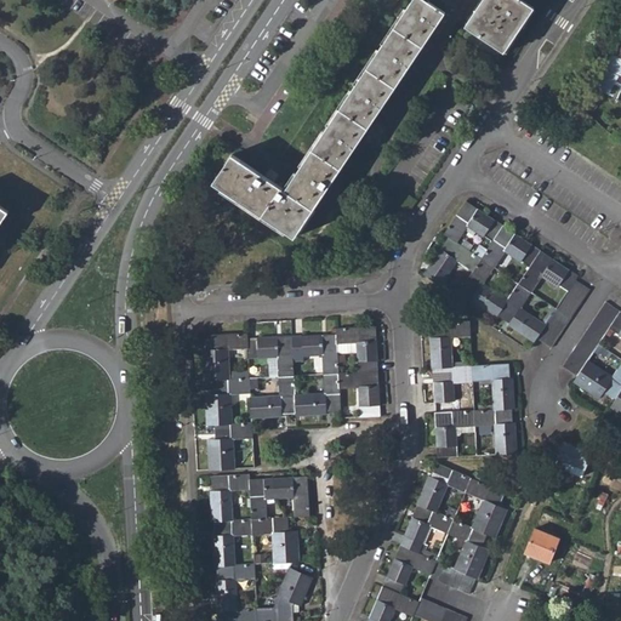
[(237,154),(217,182),(297,237),(306,226),(324,199),(450,12),(431,0),(416,0),(405,18),(301,171),(295,180),(290,188),(237,154)]
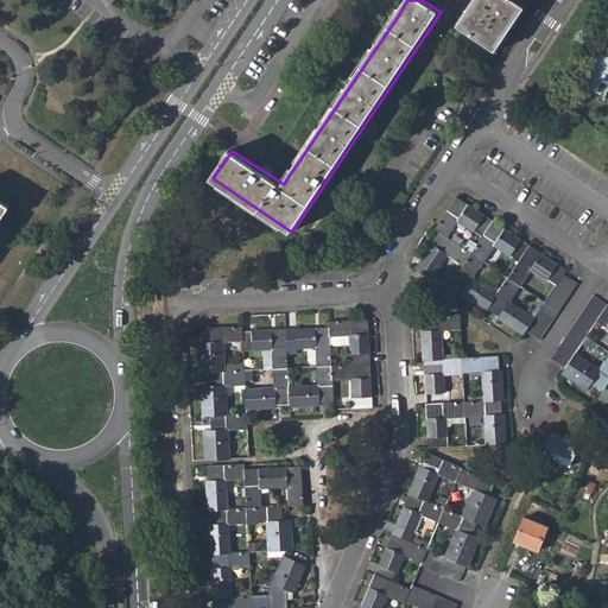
[(515,0),(475,0),(460,25),(495,49),(525,6),(515,0)]
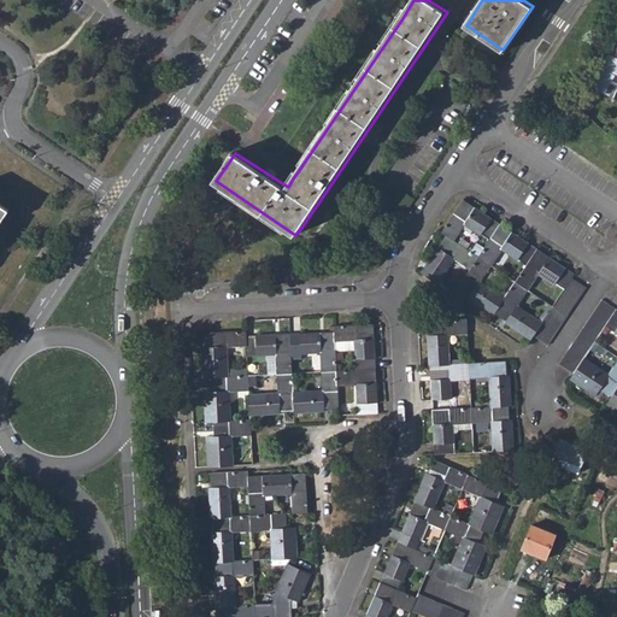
[(605,53),(598,68),(616,76),(616,58),(609,54),(605,53)]
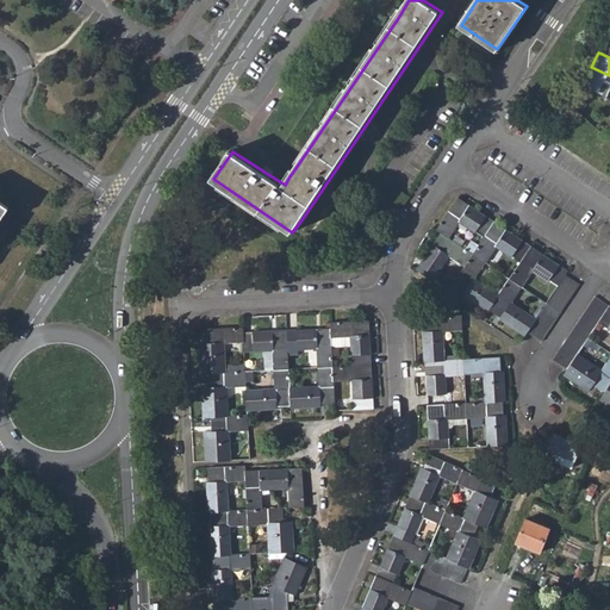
[(461,288),(460,291),(485,307),(486,305),(498,313),(498,315),(522,331),(523,330),(534,313),(509,298),(530,265),(554,281),(565,266),(566,263),(529,240),(492,215),(454,190),(431,222),(437,225),(414,262),(430,274),(447,249),(462,260),(448,280),(461,288)]
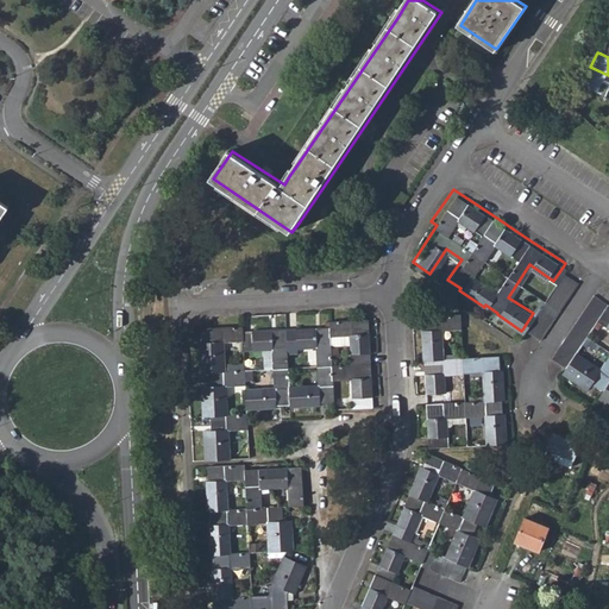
[(533,313),(522,330),(537,339),(579,275),(564,265),(553,281),(533,313)]
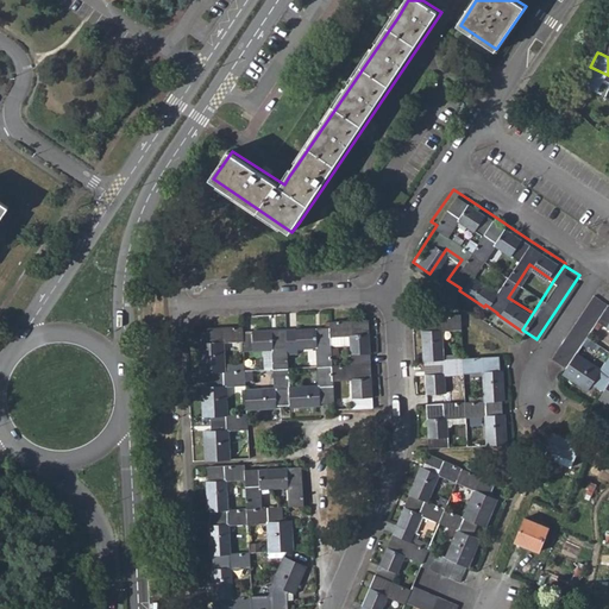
[(576,345),(595,315),(608,296),(594,287),(546,357),(562,368),(576,345)]
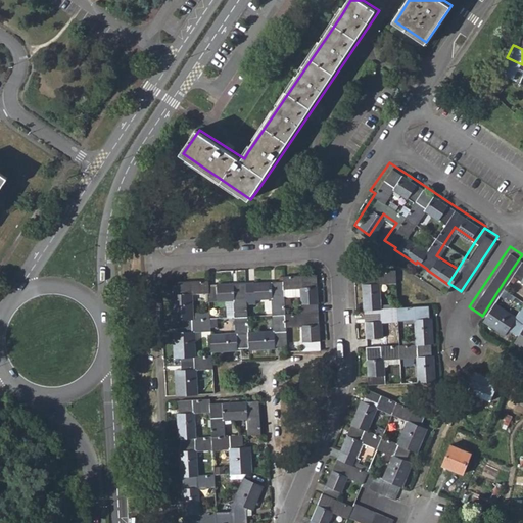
[(522,254),(511,271),(522,279),(522,298),(516,311),(494,296),(482,316),(504,329),(508,324),(518,331),(522,324),(522,254)]
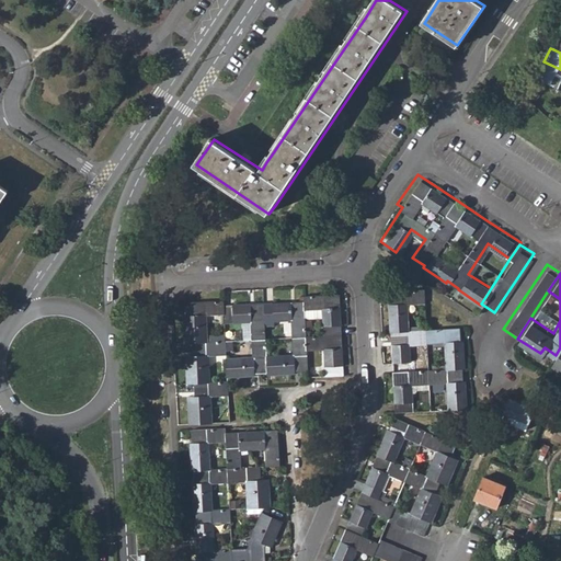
[(409,304),(424,302),(423,288),(387,289),(388,304),(386,304),(391,412),(414,412),(413,386),(443,385),(444,410),(467,409),(466,381),(461,381),(461,368),(465,368),(464,341),(460,341),(459,328),(425,329),(420,329),(420,324),(410,325),(409,304)]
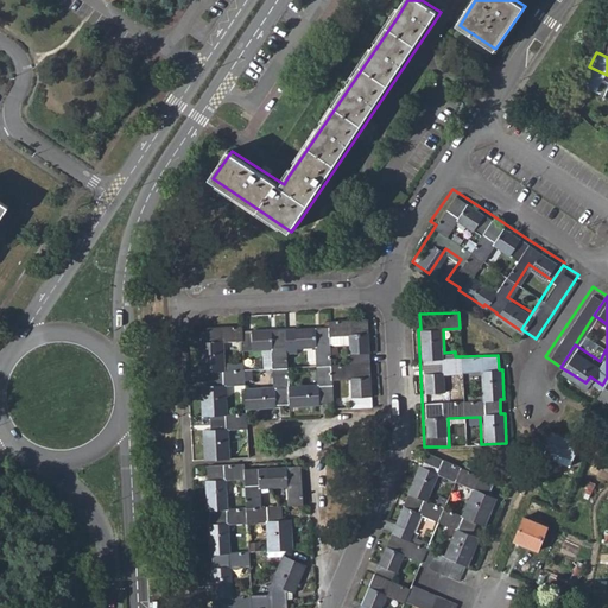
[(359,315),(322,316),(322,321),(324,361),(361,359),(359,315)]
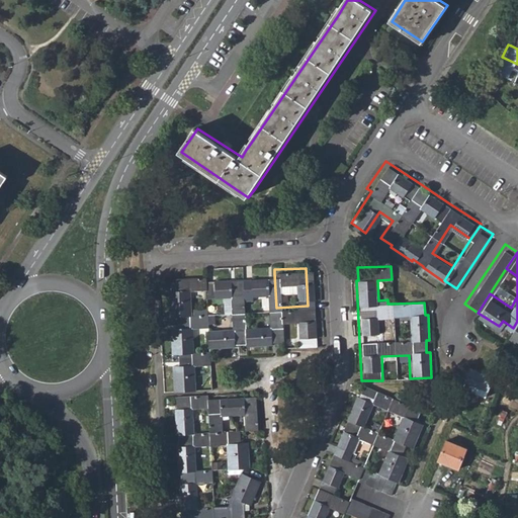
[(176,287),(169,288),(170,313),(177,313),(200,312),(199,294),(199,277),(198,273),(175,274),(176,287)]
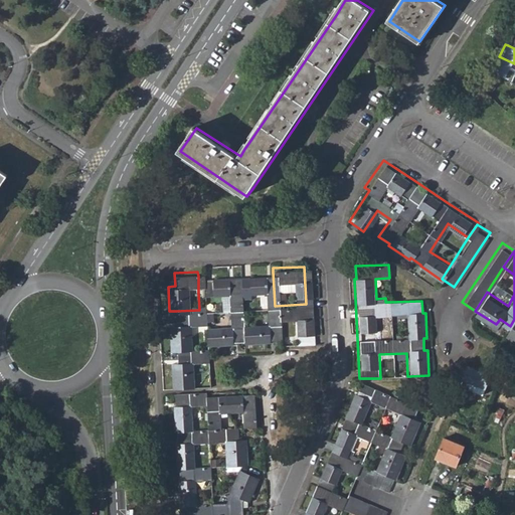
[(273,272),(235,274),(235,291),(262,290),(262,306),(275,306),(273,272)]
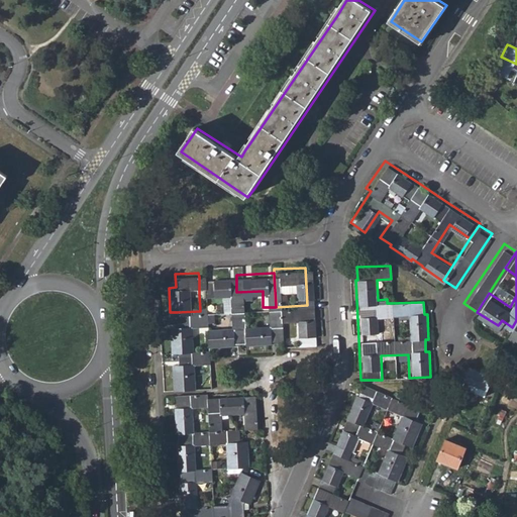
[(236,275),(199,277),(199,294),(224,293),(225,309),(237,309),(236,292),(236,275)]
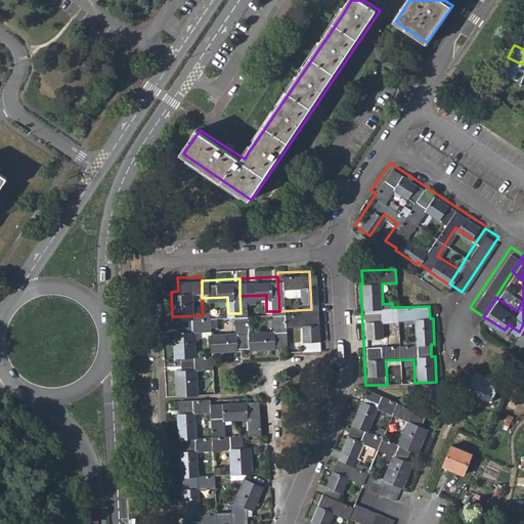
[(311,309),(279,311),(281,343),(281,350),(313,348),(311,309)]
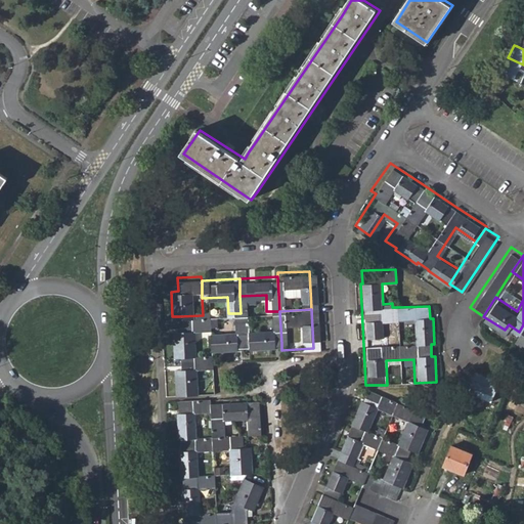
[(267,329),(242,330),(243,345),(243,349),(267,348),(267,344),(281,343),(279,311),(266,311),(267,329)]
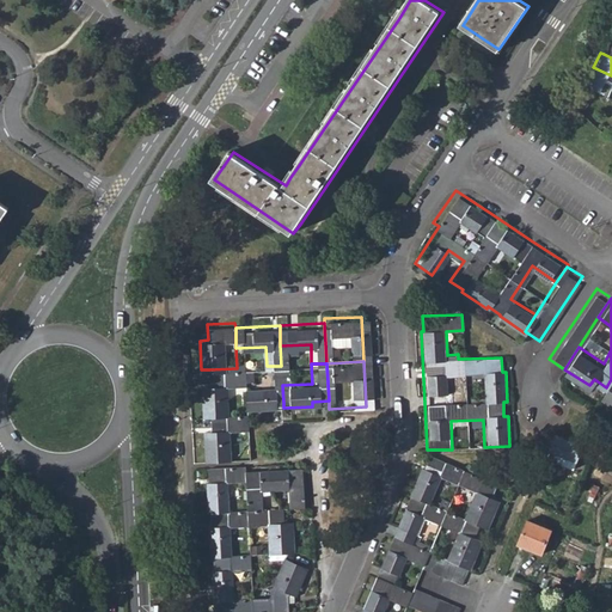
[(268,386),(238,387),(239,410),(268,409),(268,404),(283,403),(282,385),(281,366),(267,366),(268,386)]
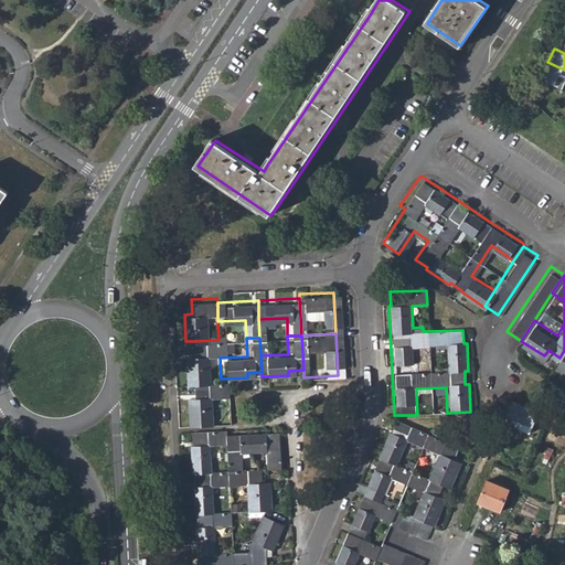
[(194,354),(187,354),(188,383),(196,383),(221,381),(221,379),(220,358),(219,340),(193,341),(194,354)]
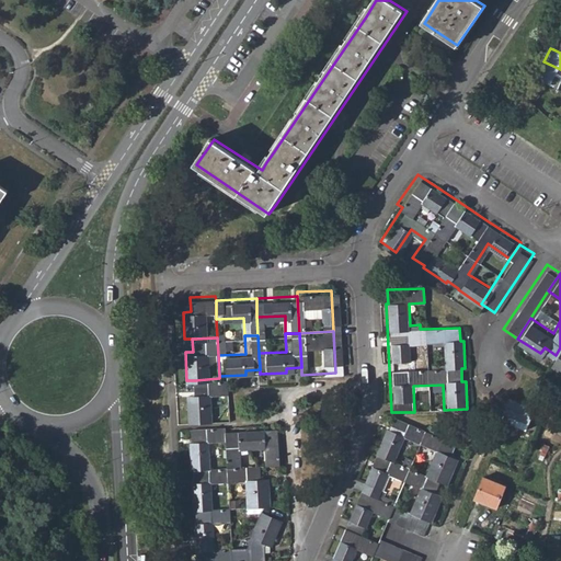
[(196,392),(189,393),(190,422),(214,421),(213,393),(230,392),(229,378),(195,380),(196,392)]
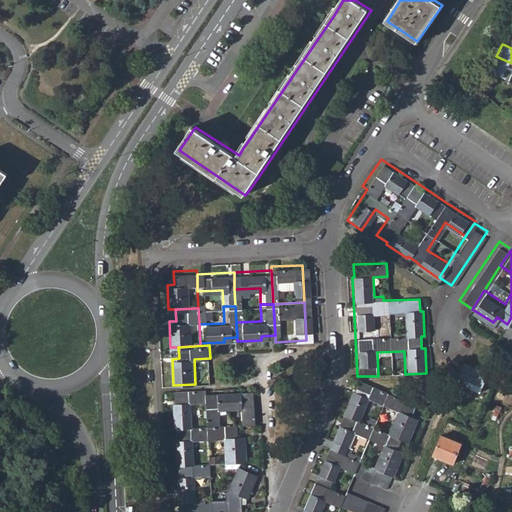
[(466,358),(459,373),(476,382),(484,367),(475,363),(466,358)]
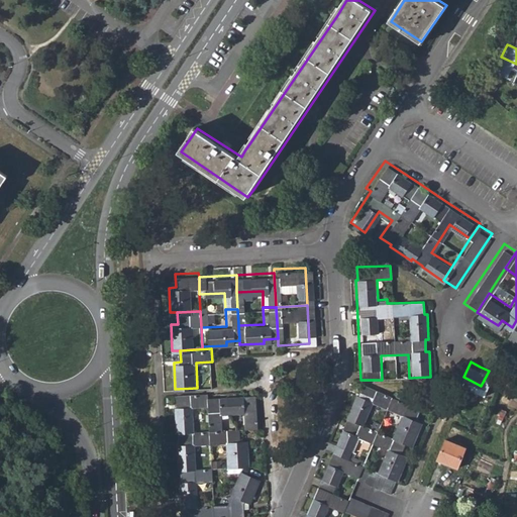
[(374,404),(388,410),(394,398),(363,385),(347,419),(364,426),(374,404)]
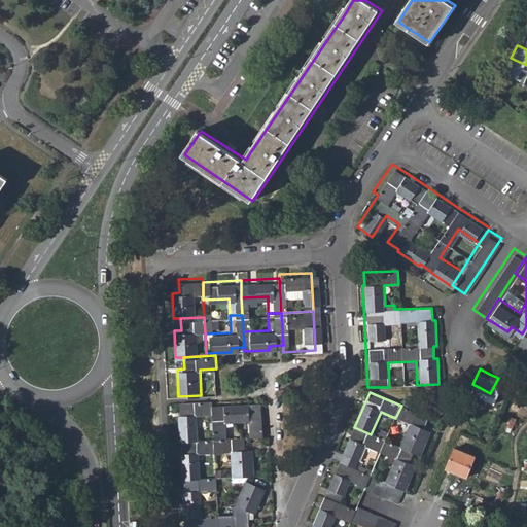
[(181,415),(178,415),(179,442),(183,441),(199,440),(198,414),(213,414),(212,405),(212,400),(181,402),(181,415)]
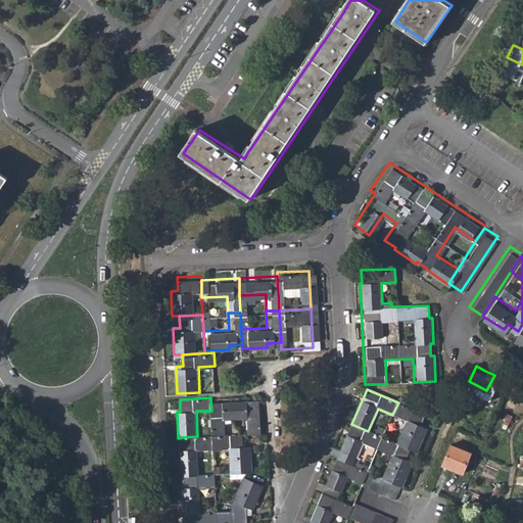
[(260,399),(231,400),(232,421),(247,420),(248,435),(262,434),(260,399)]
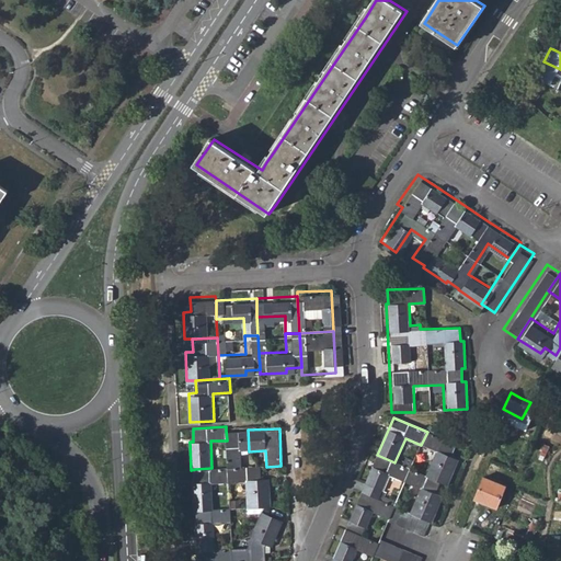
[(248,430),(226,431),(227,441),(228,468),(241,467),(241,456),(241,451),(249,451),(248,430)]
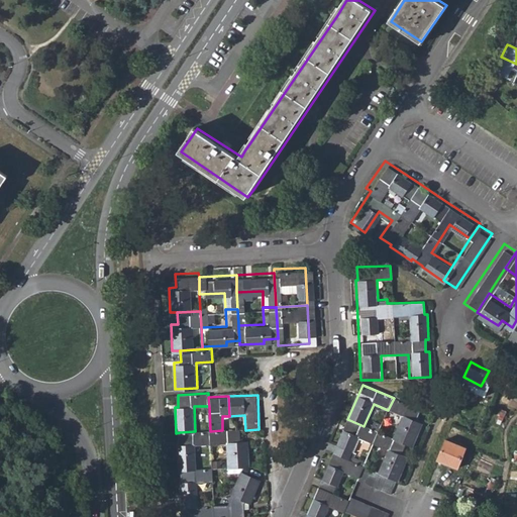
[(392,438),(406,444),(413,447),(423,423),(416,420),(420,410),(394,398),(388,410),(402,416),(392,438)]
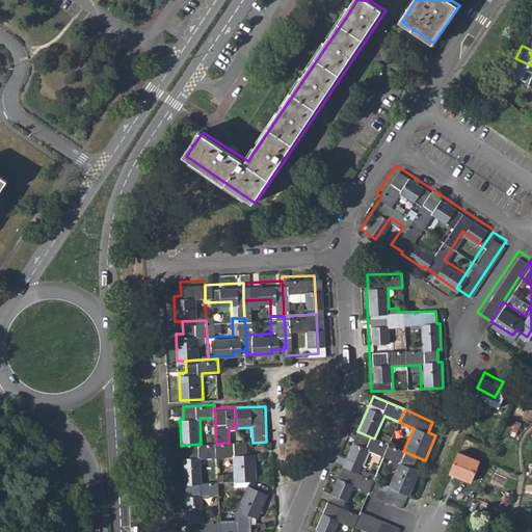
[(369,451),(382,456),(388,444),(374,439),(357,431),(342,468),(358,475),(369,451)]
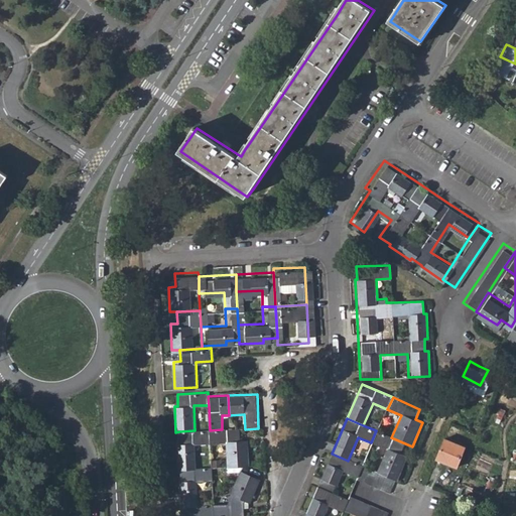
[(222,429),(210,430),(211,443),(226,442),(227,468),(248,467),(247,441),(241,441),(241,429),(222,429)]
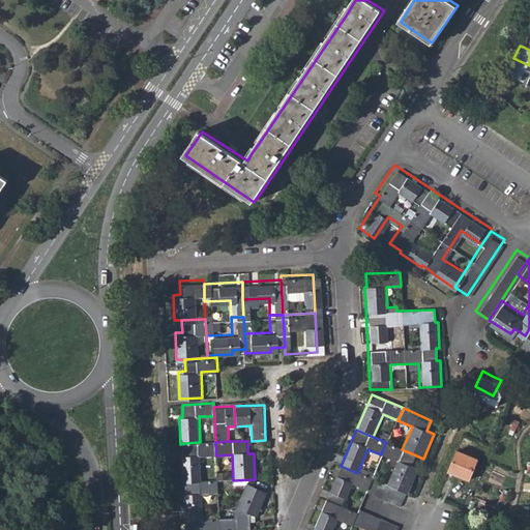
[(184,455),(181,455),(182,482),(186,482),(202,481),(201,455),(216,455),(215,442),(200,442),(184,443),(184,455)]
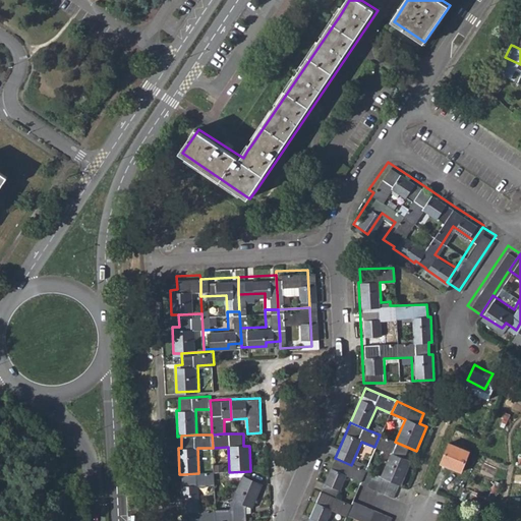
[(381,477),(401,485),(411,462),(404,459),(409,448),(395,442),(380,435),(374,447),(391,454),(381,477)]
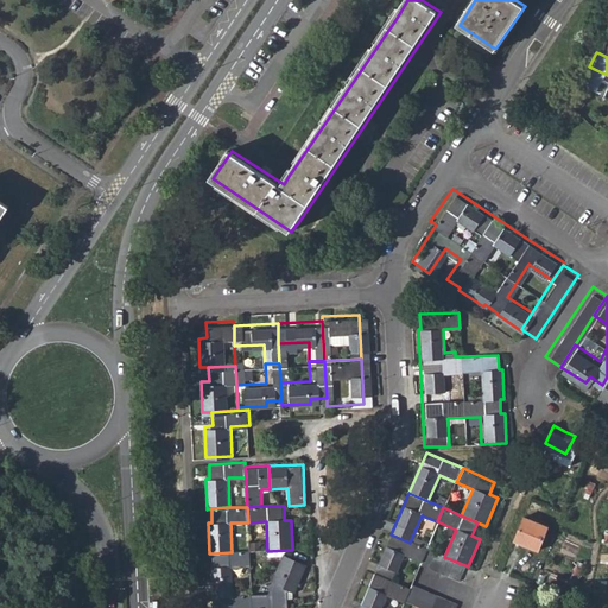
[(524,515),(514,539),(537,550),(548,525),(524,515)]
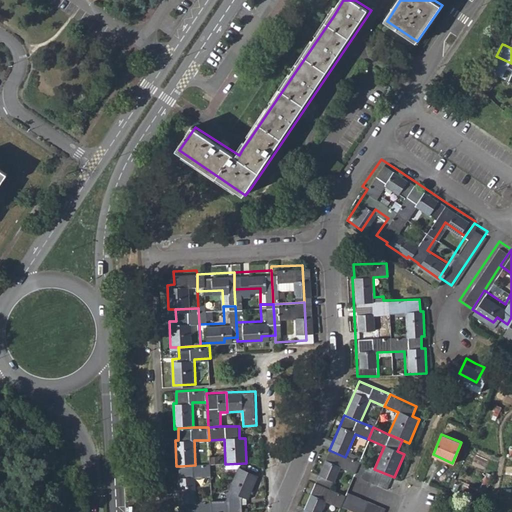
[(355,473),(360,463),(345,457),(329,450),(315,483),(332,490),(341,467),(355,473)]
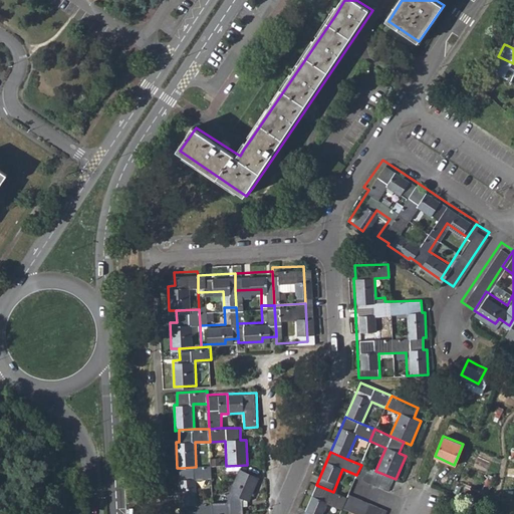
[(361,465),(356,475),(391,490),(396,479),(375,471),(361,465)]
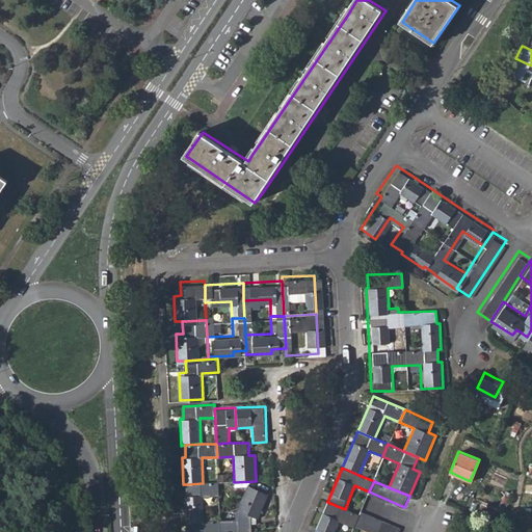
[(187,497),(184,497),(185,523),(188,523),(205,522),(204,496),(218,496),(218,482),(203,483),(187,484),(187,497)]
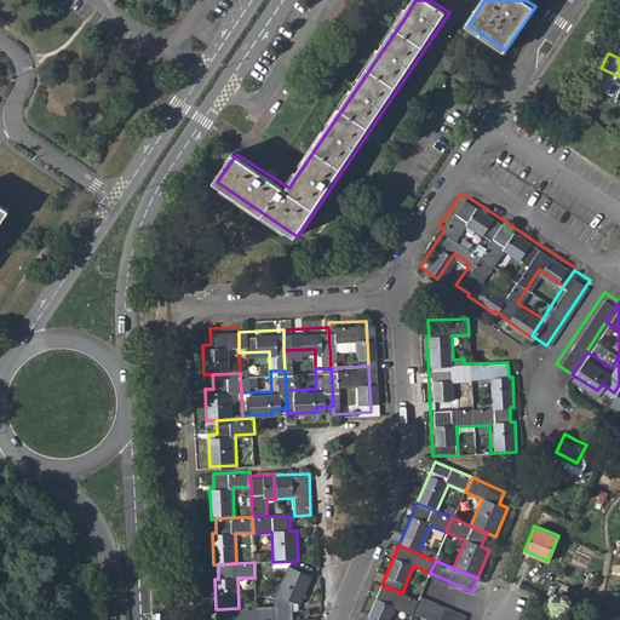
[(275,607),(257,608),(257,619),(293,619),(293,601),(302,606),(315,579),(292,567),(279,593),(281,595),(275,607)]
